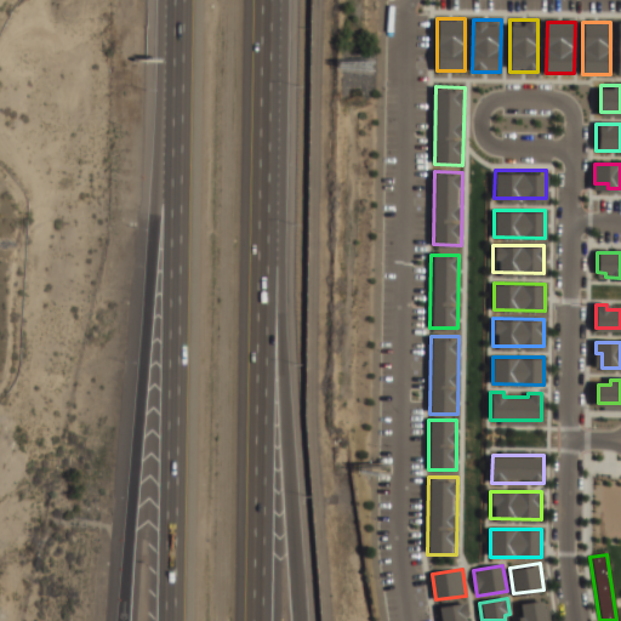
[(519,602),(545,598),(548,620),(517,620),(517,617),(522,616),(519,602)]
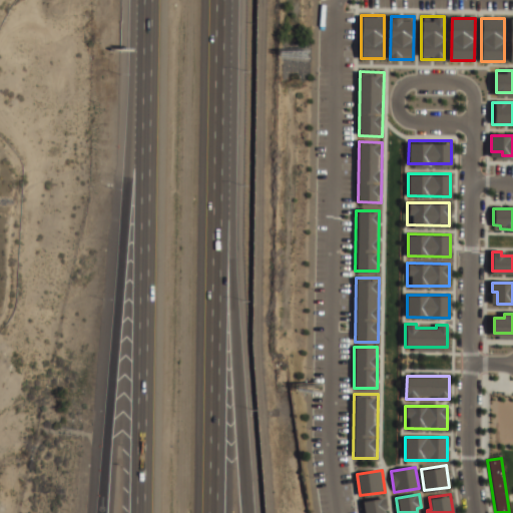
[(363,512),(362,500),(386,497),(388,510),(384,510),(384,512),(363,512)]
